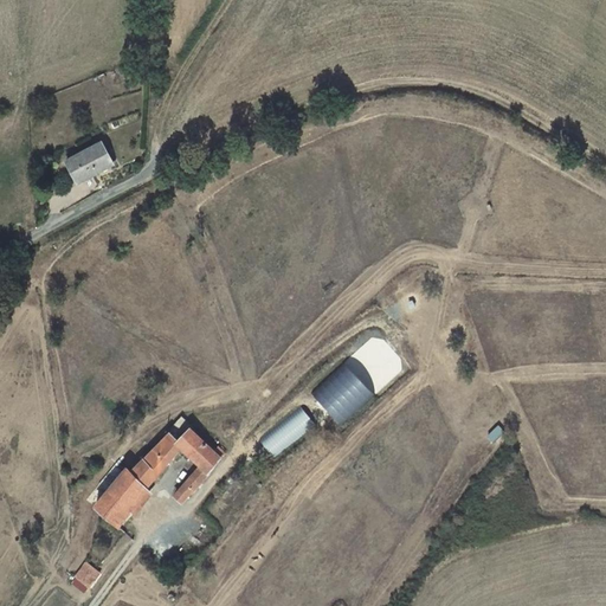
[(68,162),(78,184),(114,165),(102,143),(68,162)]
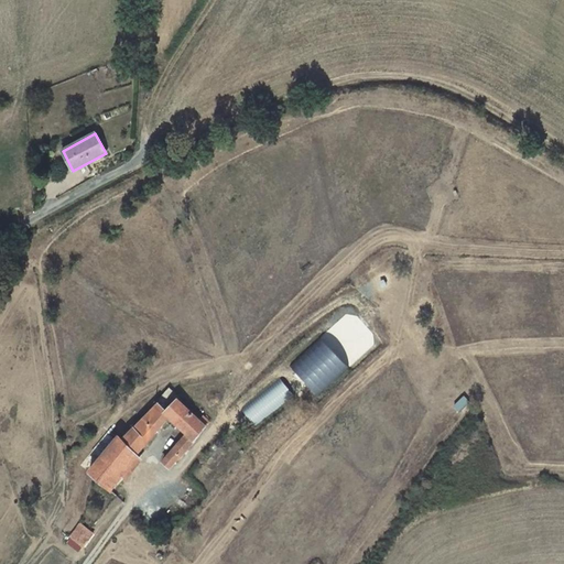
[(177,400),(170,392),(158,404),(165,411),(177,400)]
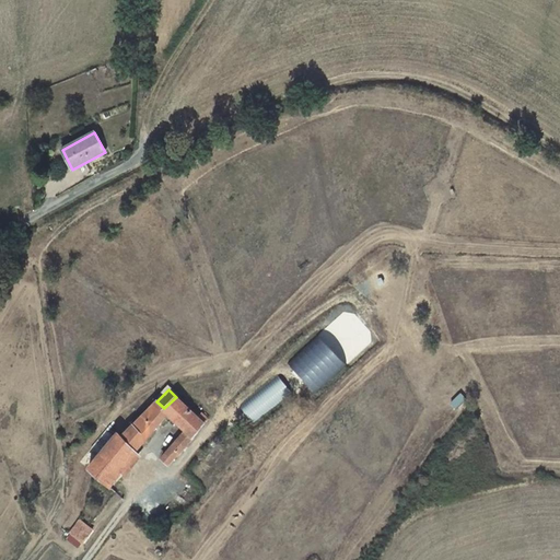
[(164,408),(156,401),(121,436),(118,433),(102,453),(101,454),(119,470),(167,415),(185,431),(162,458),(168,464),(178,454),(179,454),(205,423),(198,417),(176,397),(164,408)]
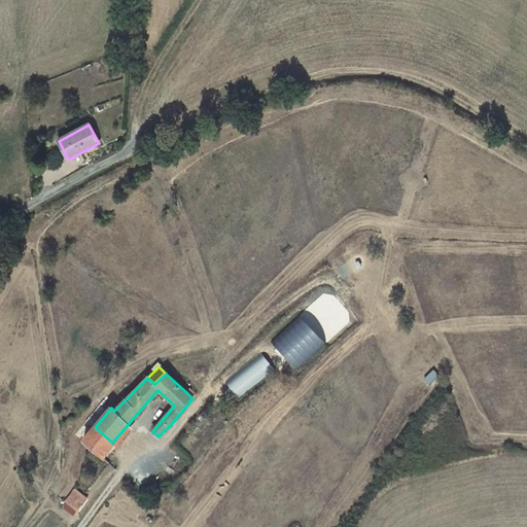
[(196,394),(189,389),(186,392),(192,398),(196,394)]
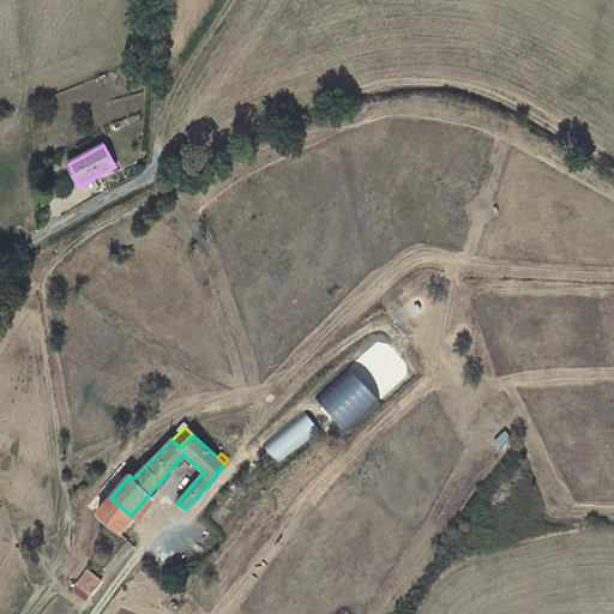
[(131,516),(110,498),(97,513),(118,531),(131,516)]
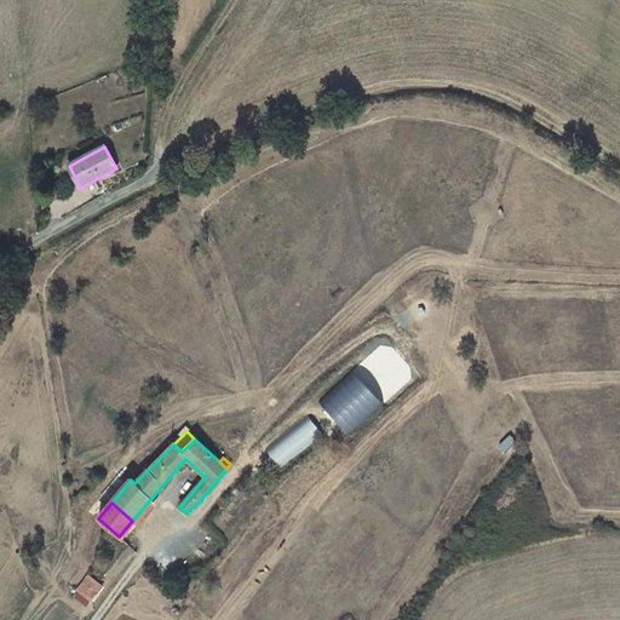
[(103,587),(90,577),(78,591),(92,602),(103,587)]
